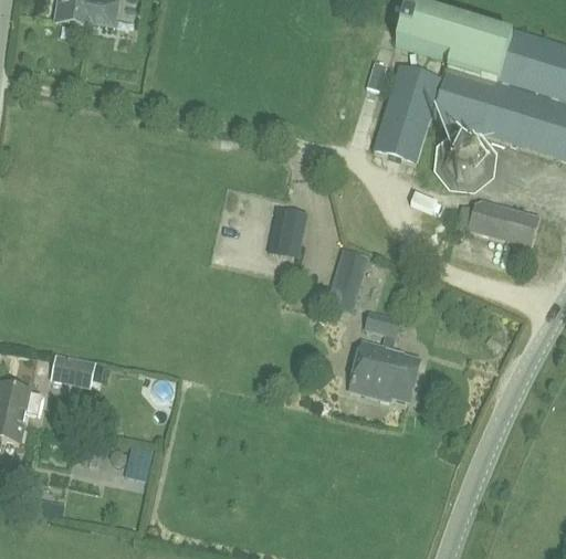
[(58,0),(55,19),(91,24),(91,21),(113,25),(117,0),(58,0)]
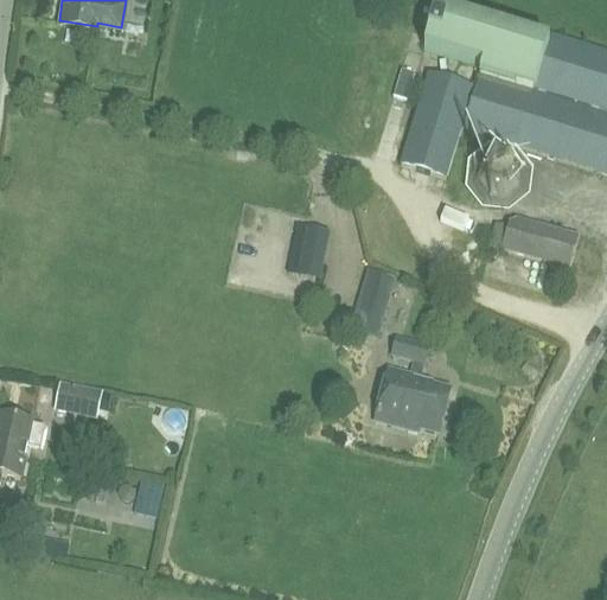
[(532,89),(516,144),(606,171),(606,46),(549,29),(547,38),(549,38),(532,89)]
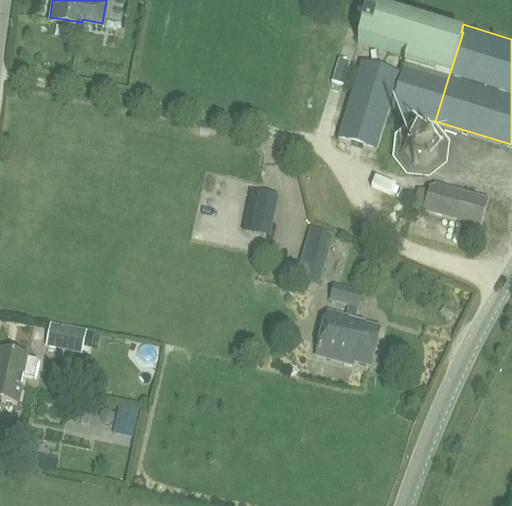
[(400,70),(360,57),(336,134),(377,147),(389,107),(400,70)]
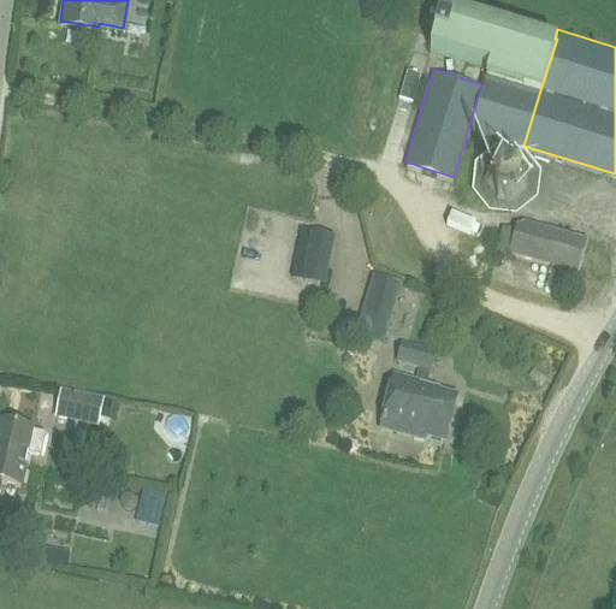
[(485,74),(481,84),(468,129),(523,146),(540,90),(485,74)]
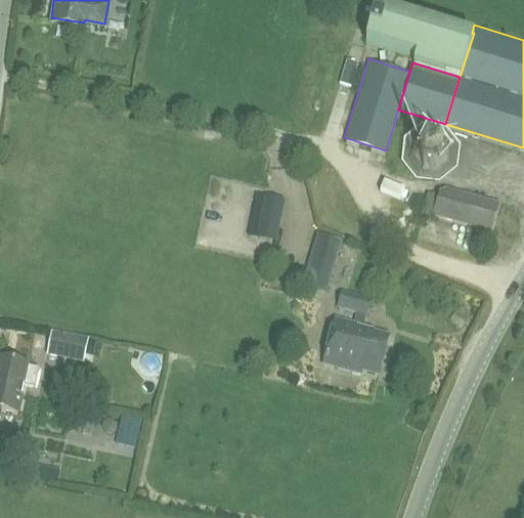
[(456,143),(444,126),(422,123),(405,136),(403,159),(417,174),(438,177),(455,165),(456,143)]
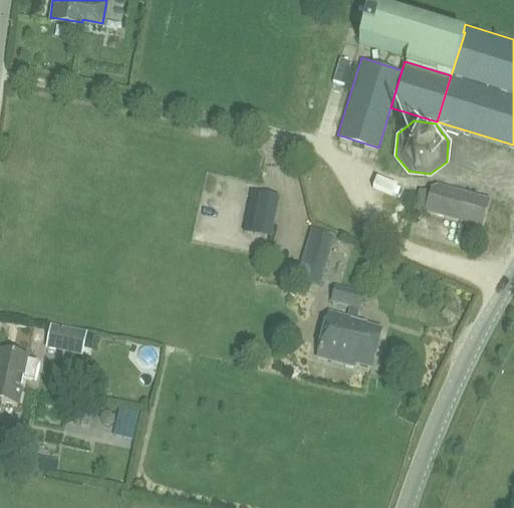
[(427,177),(422,204),(483,215),(488,189),(427,177)]
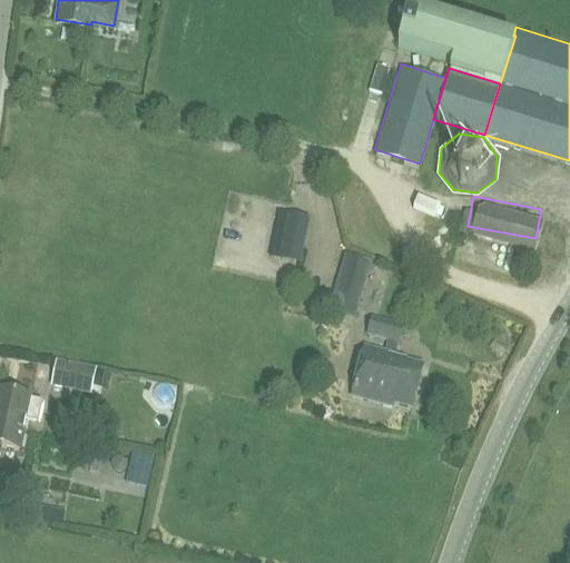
[(300,258),(310,211),(287,207),(277,253),(300,258)]
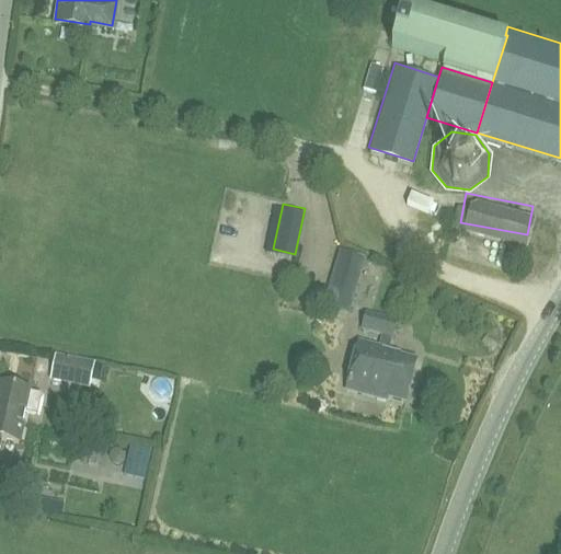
[(348,309),(366,253),(341,244),(322,300),(348,309)]
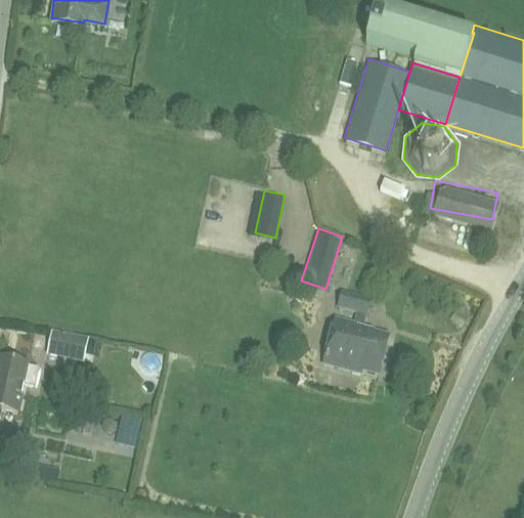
[(372,295),(342,287),(338,303),(356,309),(367,312),(372,295)]
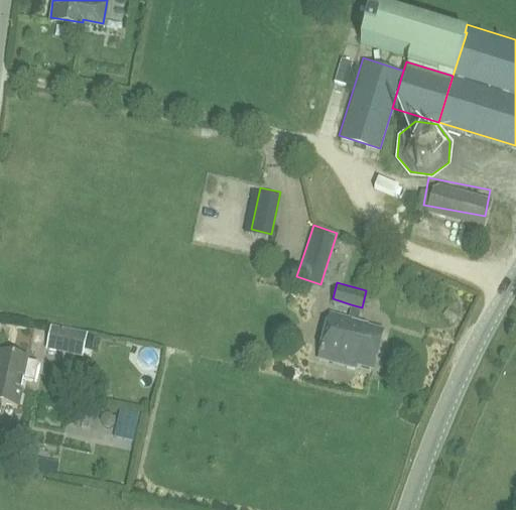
[(330,310),(318,354),(355,364),(356,361),(373,366),(383,327),(366,323),(367,320),(359,317),(362,307),(351,304),(348,314),(330,310)]
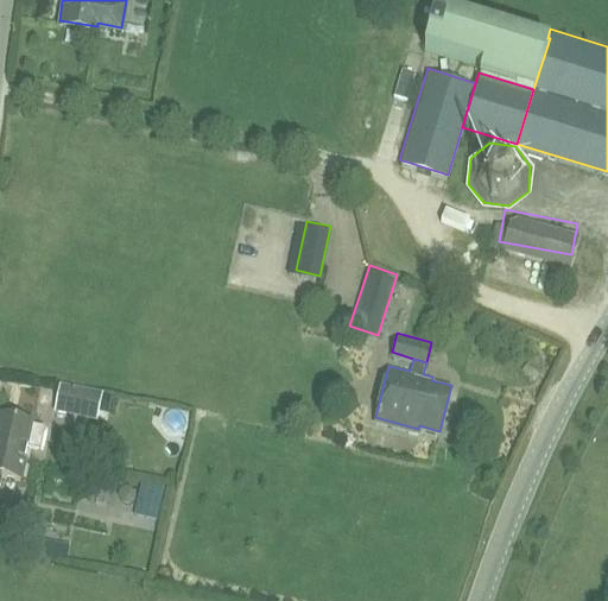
[(96,415),(101,387),(59,378),(54,406),(96,415)]
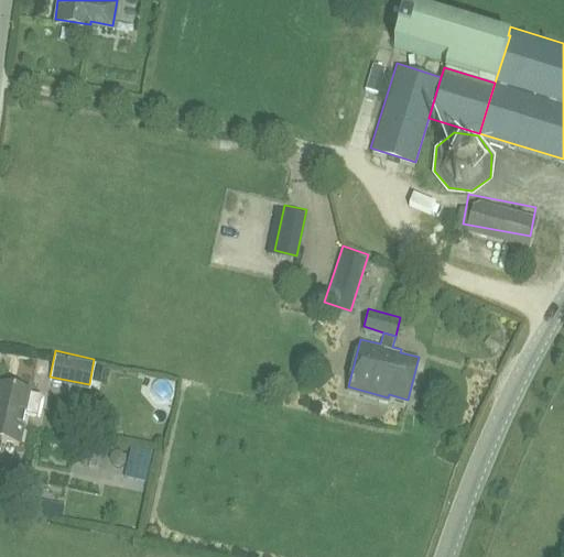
[(0,474),(12,478),(17,458),(0,455),(0,441),(1,437),(19,441),(24,419),(23,419),(25,408),(38,412),(42,391),(30,389),(30,388),(0,381),(0,474)]
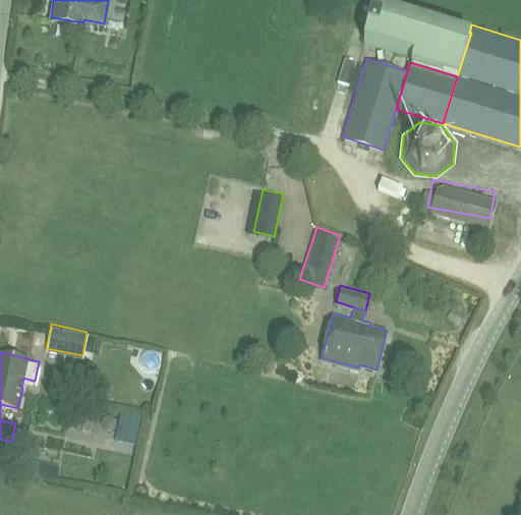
[(43,459),(41,470),(56,474),(59,463),(43,459)]
